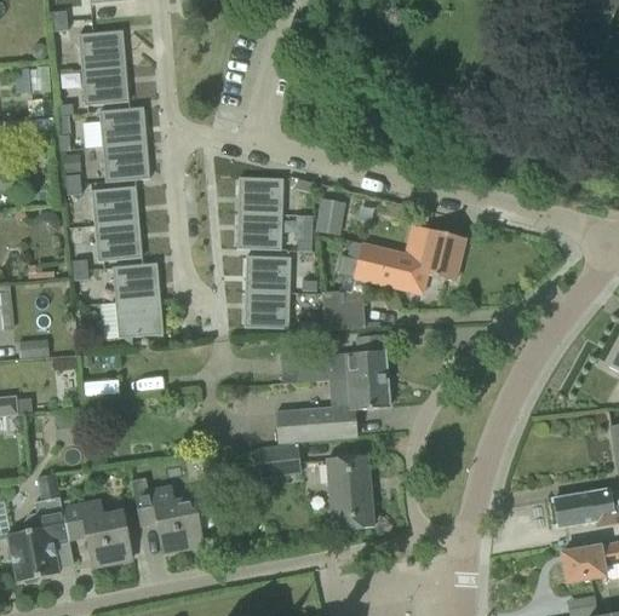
[(580,13),(586,0),(554,0),(554,3),(580,13)]
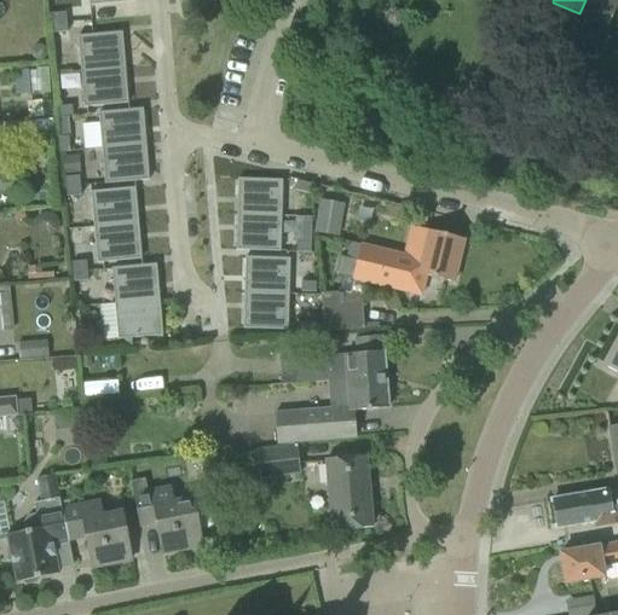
[(51,10),(52,19),(67,18),(67,9),(51,10)]
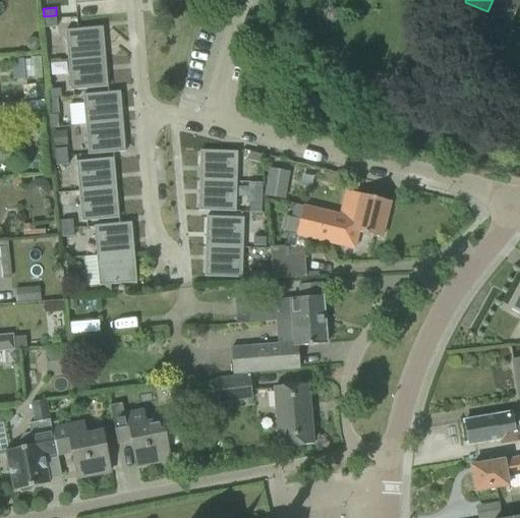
[(56,15),(44,16),(45,25),(57,24),(56,15)]
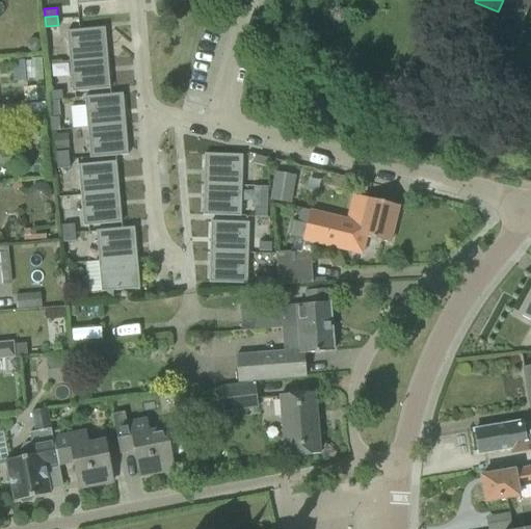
[(68,29),(70,59),(108,56),(105,25),(68,29)]
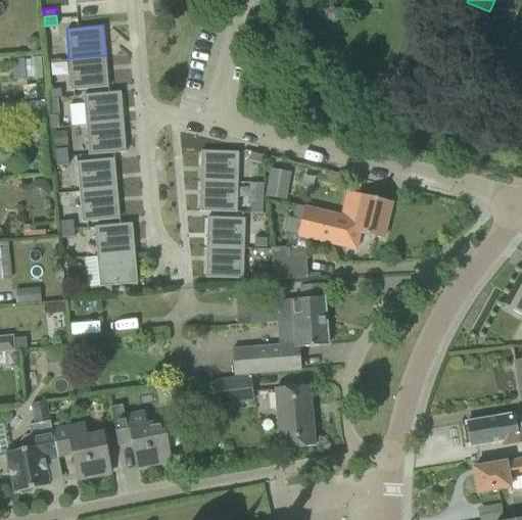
[(30,37),(27,42),(29,46),(33,49),(38,48),(40,43),(39,39),(35,36),(30,37)]
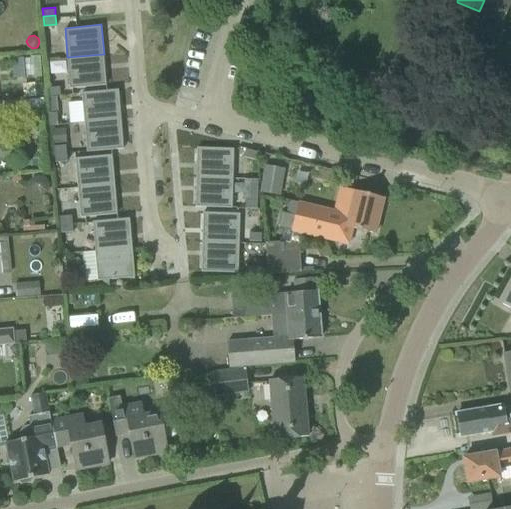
[(104,54),(67,57),(70,86),(106,83),(104,54)]
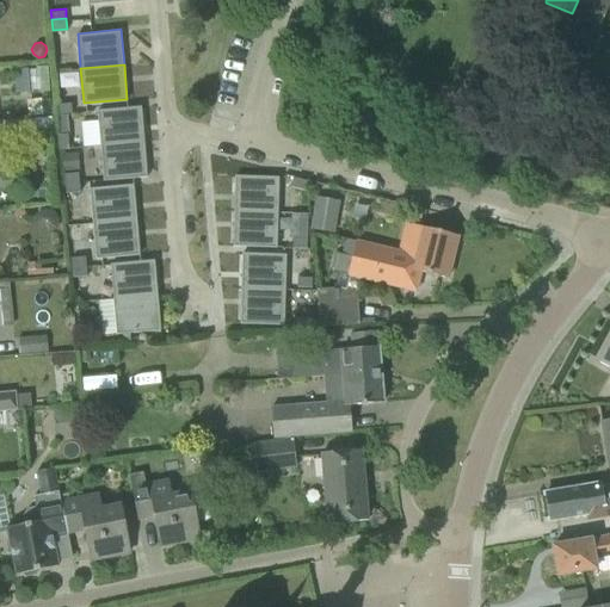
[(433,94),(451,98),(453,91),(436,86),(433,94)]
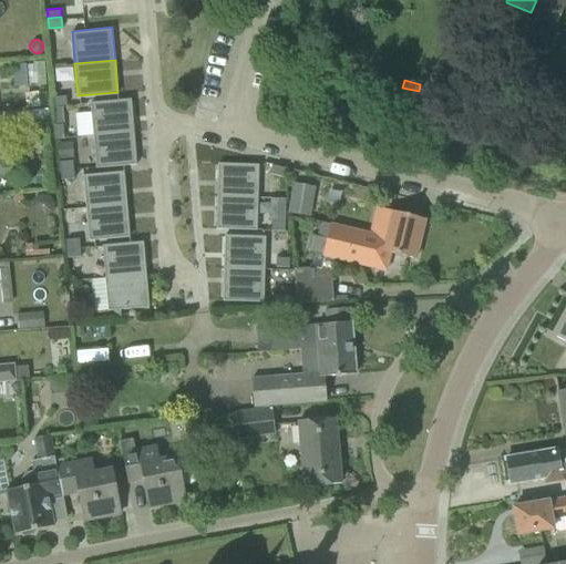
[(47,90),(26,91),(27,106),(48,104),(47,90)]
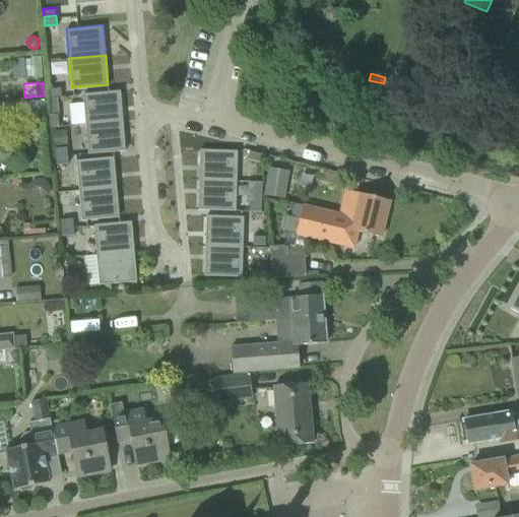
[(58,83),(48,84),(49,95),(59,94),(58,83)]
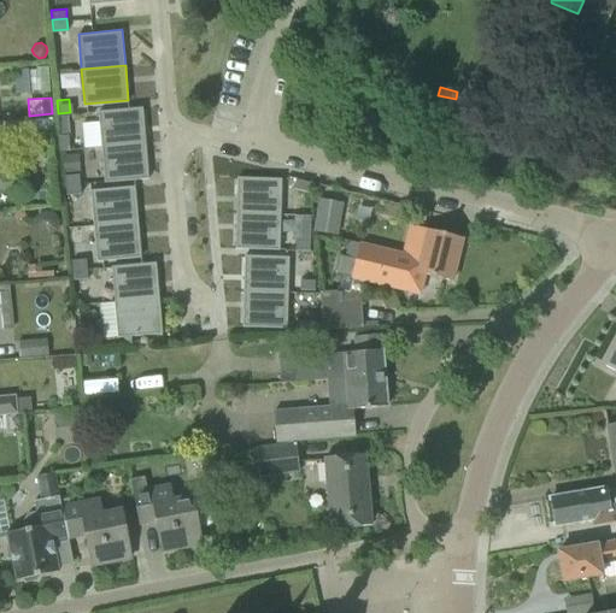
[(100,110),(103,145),(146,141),(144,106),(100,110)]
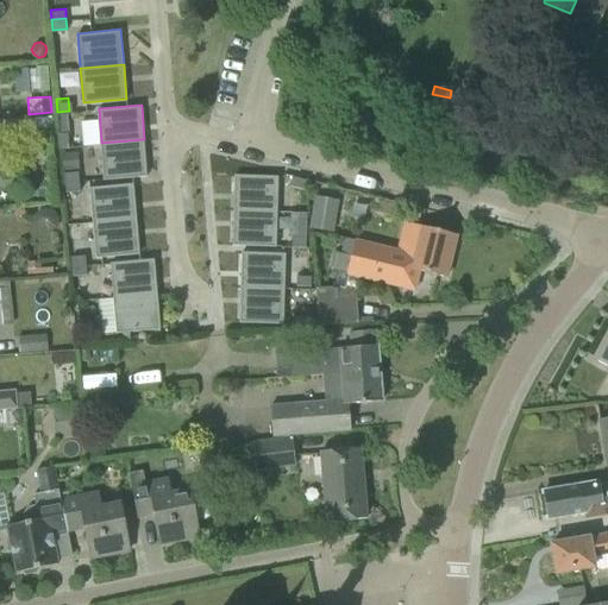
[(69,131),(60,132),(61,146),(70,145),(69,131)]
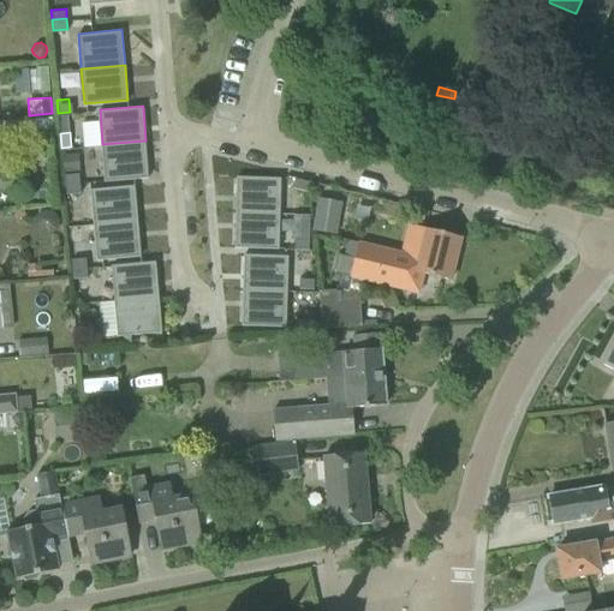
[(145,141),(102,144),(105,180),(148,177),(145,141)]
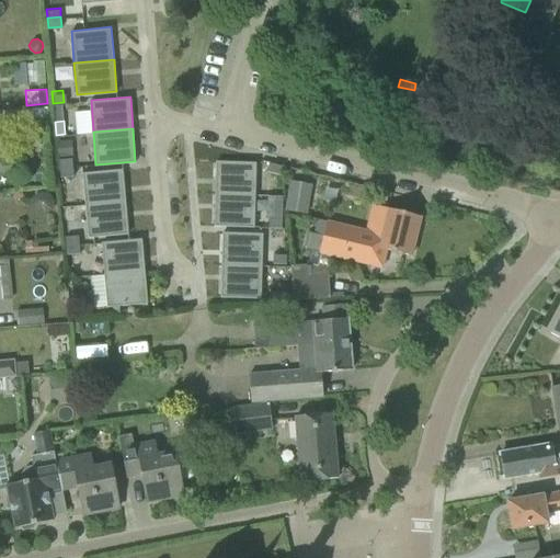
[(59,167),(72,166),(72,156),(59,157),(59,167)]
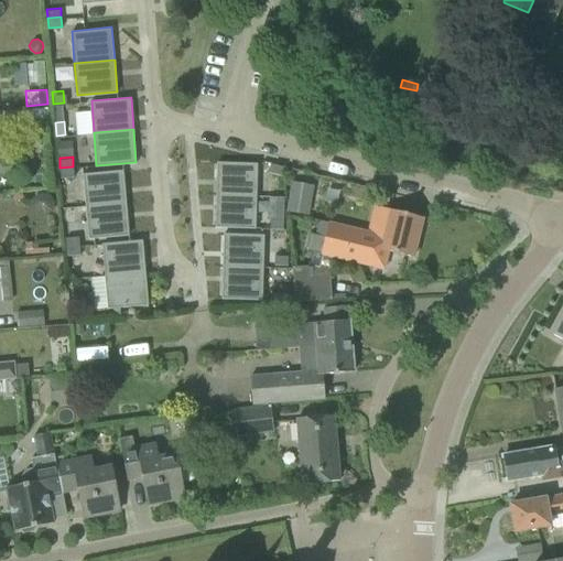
[(217,161),(216,193),(257,194),(258,162),(234,161),(235,159),(231,159),(231,161),(217,161)]
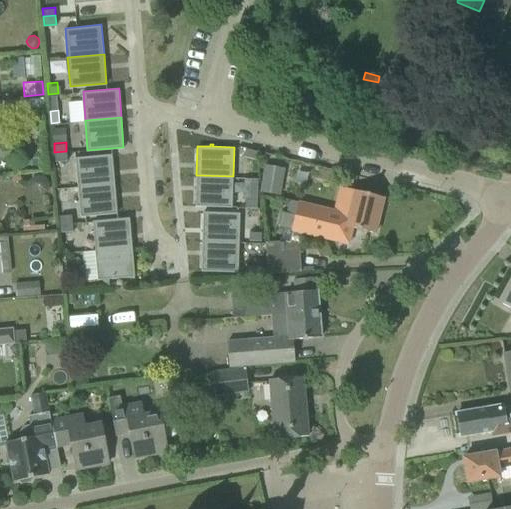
[(255,158),(257,150),(245,147),(243,155),(255,158)]
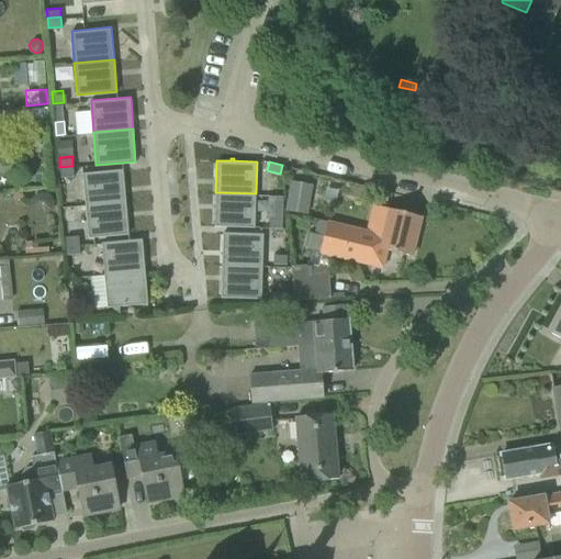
[(74,175),(73,166),(59,167),(60,176),(74,175)]
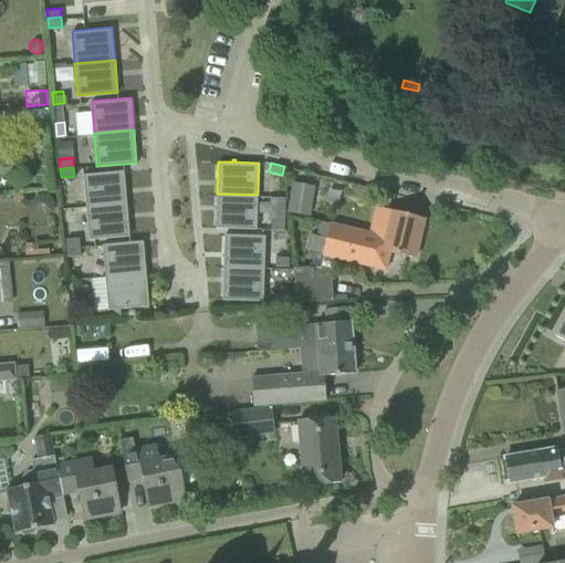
[(84,173),(86,206),(127,201),(124,169),(84,173)]
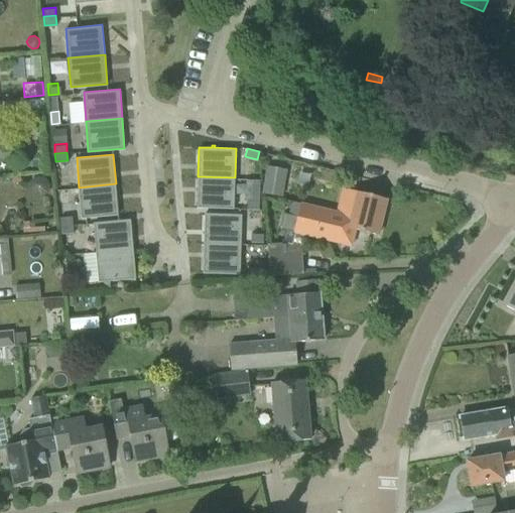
[(269,165),(264,193),(275,195),(280,167),(269,165)]
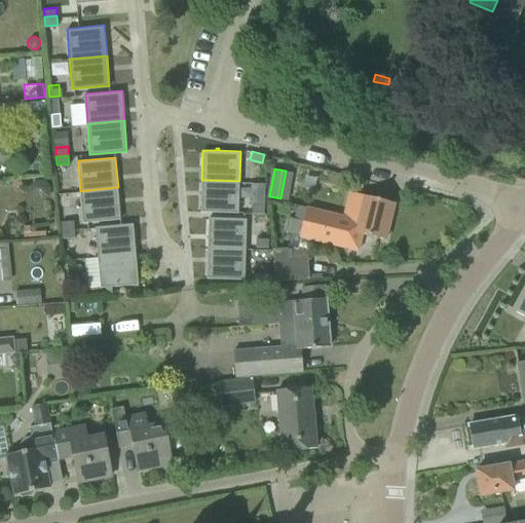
[(32,183),(30,191),(41,198),(48,196),(50,189),(47,182),(39,179),(32,183)]
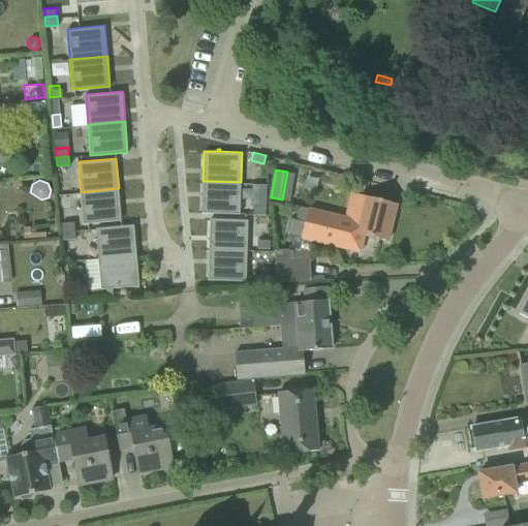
[(241,182),(203,181),(202,212),(240,213),(241,182)]
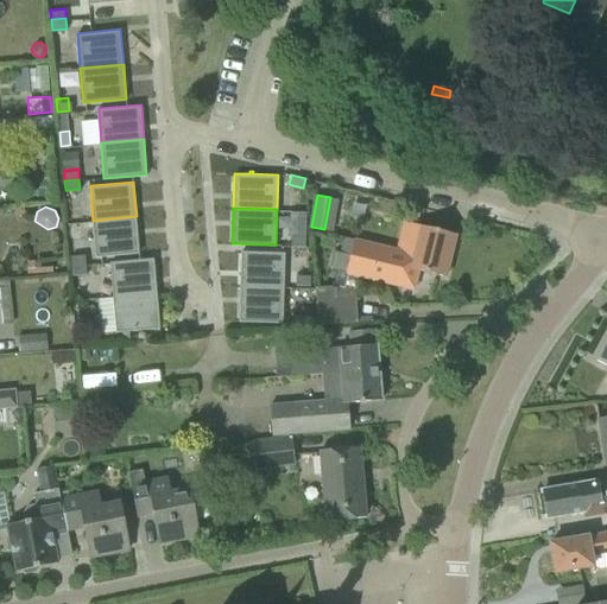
[(290,211),(290,222),(303,222),(303,211),(290,211)]
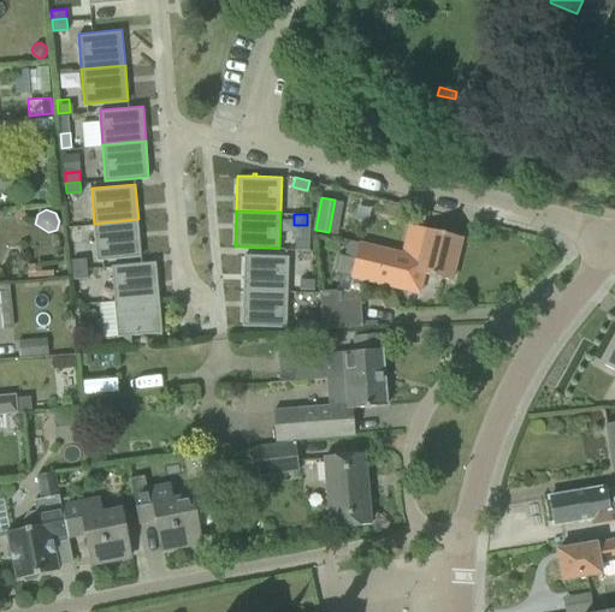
[(139,219),(94,224),(98,259),(141,255),(139,219)]
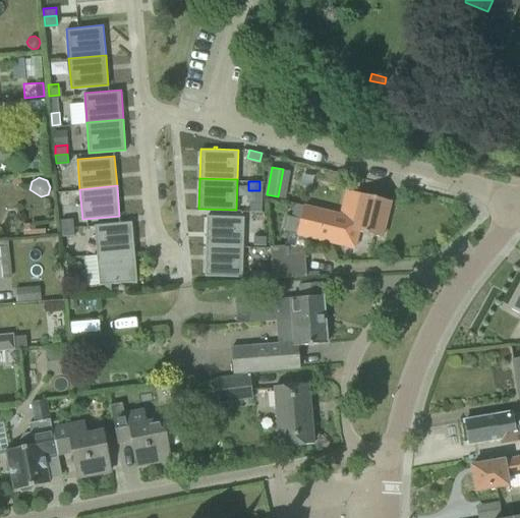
[(68,191),(58,192),(59,204),(69,203),(68,191)]
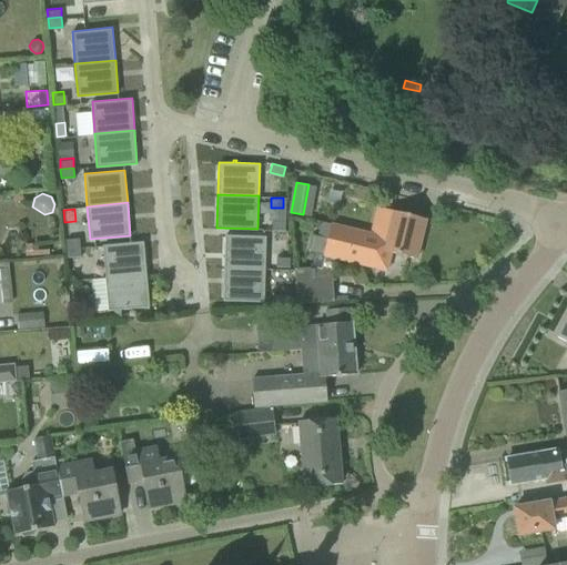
[(324,253),(365,263),(387,269),(392,251),(416,256),(426,218),(392,209),(385,235),(332,222),(324,253)]
